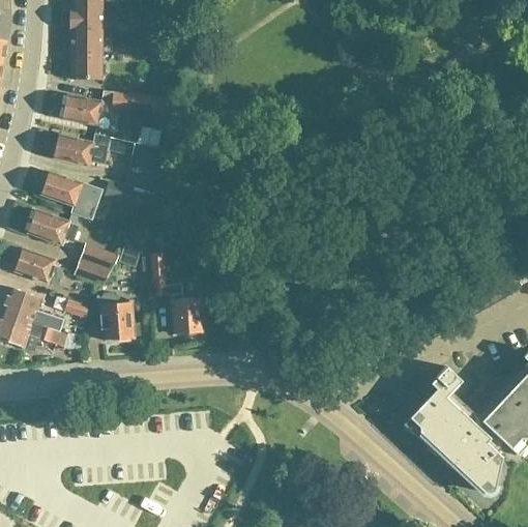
[(0,0),(0,11),(11,13),(10,0),(0,0)]
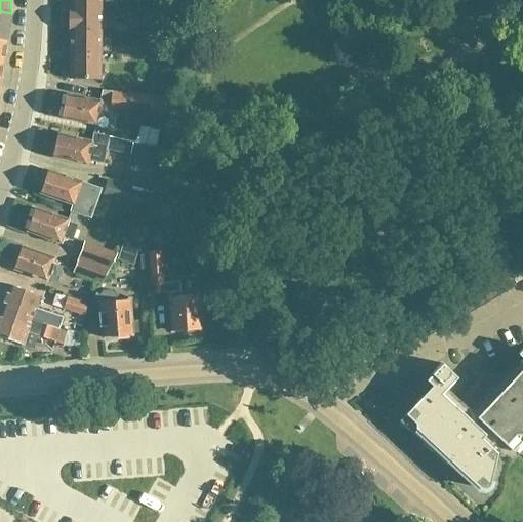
[(102,6),(71,6),(70,30),(102,30),(102,6)]
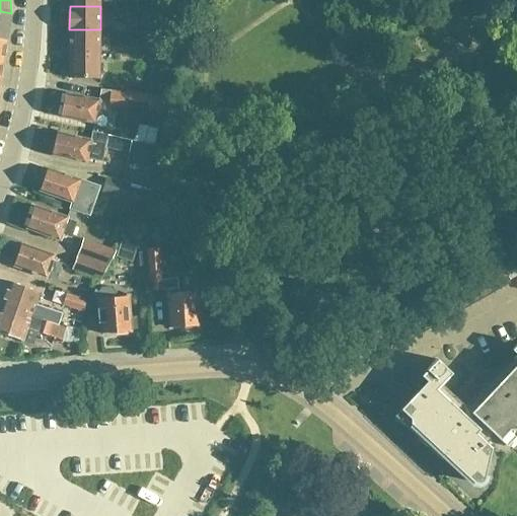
[(0,11),(0,37),(7,39),(12,13),(11,13),(0,11)]
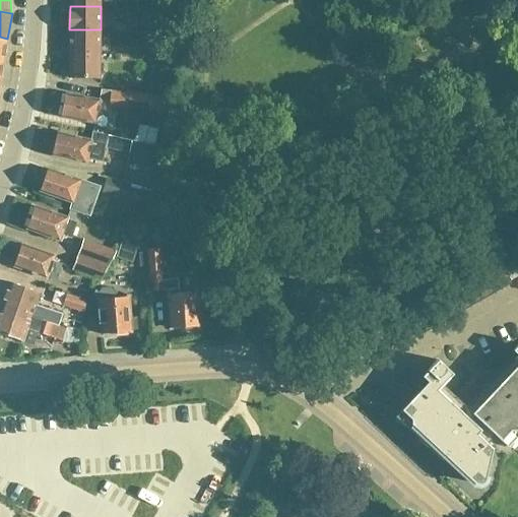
[(69,53),(101,53),(101,29),(70,30),(69,53)]
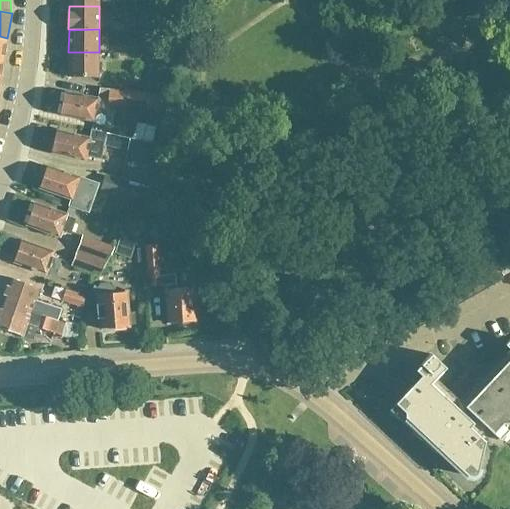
[(99,52),(68,52),(68,75),(99,76),(99,52)]
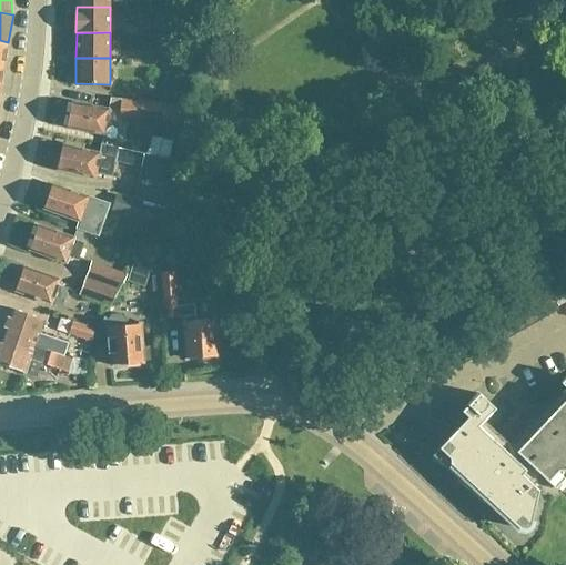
[(67,125),(105,133),(107,124),(119,125),(120,117),(178,122),(180,103),(111,97),(109,108),(72,101),(67,125)]
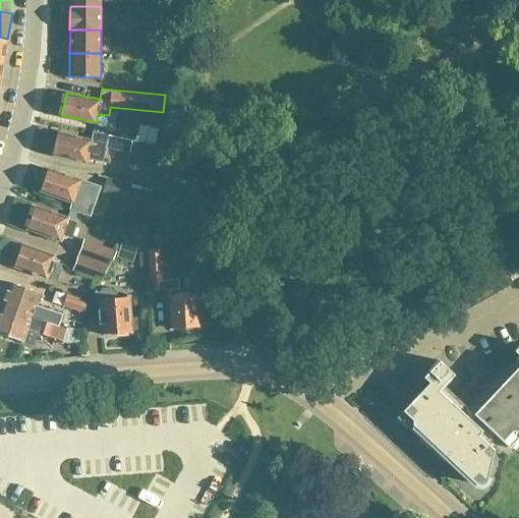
[(89,157),(98,160),(103,161),(106,147),(113,148),(115,135),(109,133),(94,130),(92,139),(58,131),(53,154),(88,163),(89,157)]
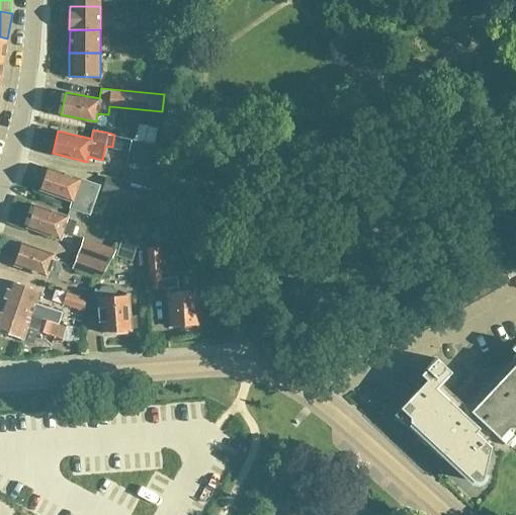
[(81,178),(48,167),(40,189),(73,200),(75,195),(85,198),(91,182),(81,179),(81,178)]
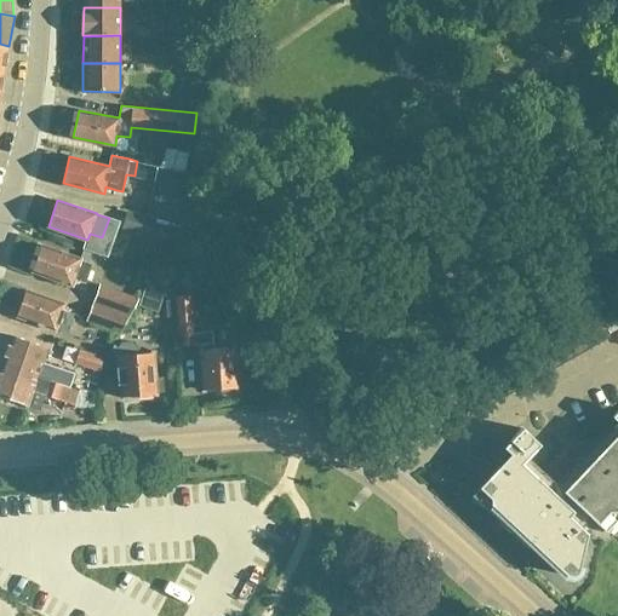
[(156,218),(155,218),(118,207),(112,225),(152,236),(152,235),(165,239),(169,224),(156,220),(156,218)]
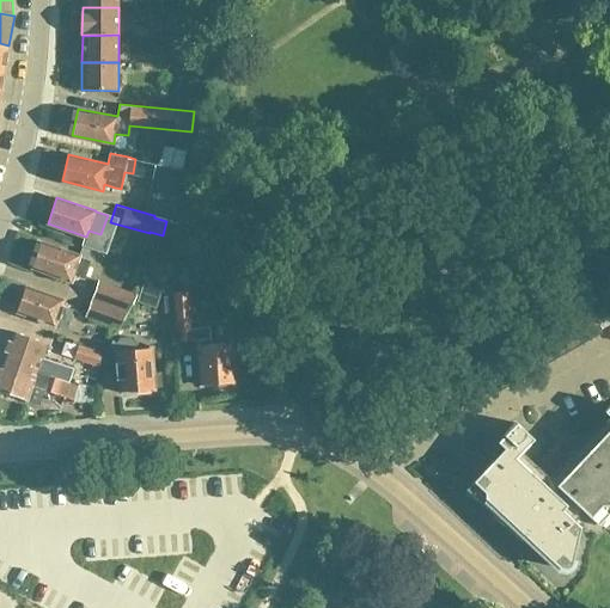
[(92,259),(87,258),(91,247),(83,245),(79,255),(42,241),(32,266),(72,282),(74,275),(85,280),(92,259)]
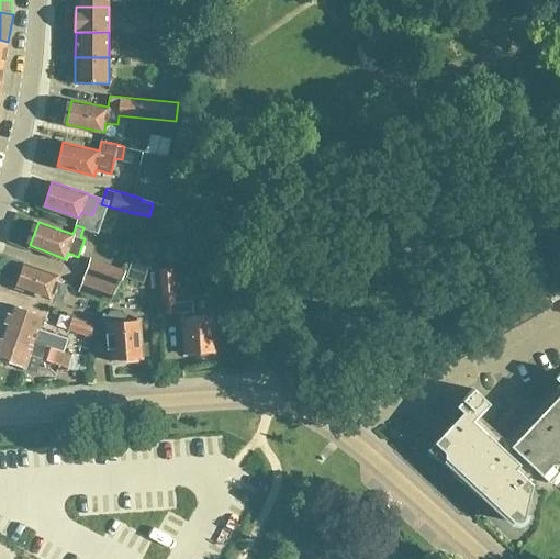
[(140,248),(132,263),(147,267),(152,253),(140,248)]
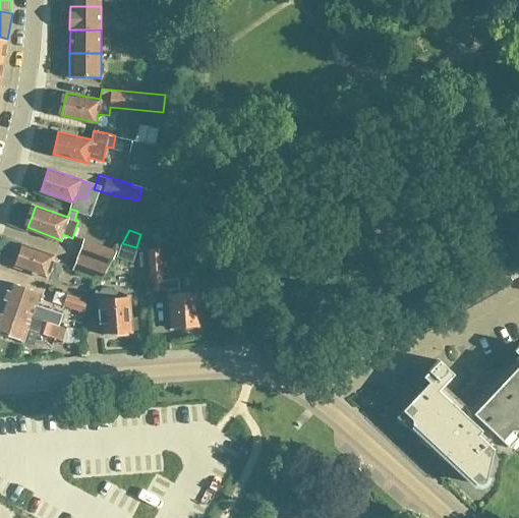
[(84,238),(83,241),(78,254),(109,266),(118,249),(84,238)]
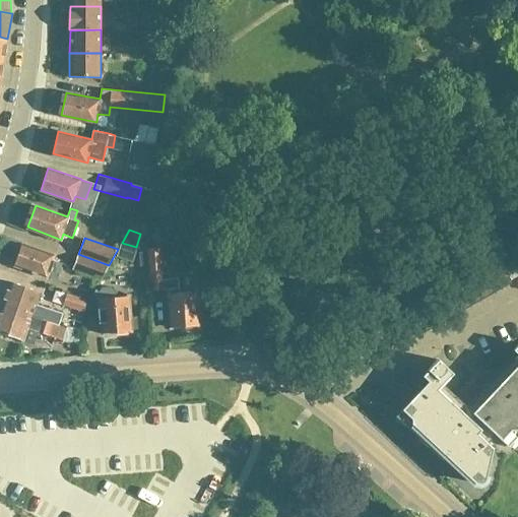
[(55,255),(22,243),(14,265),(48,276),(57,279),(63,263),(54,260),(55,255)]
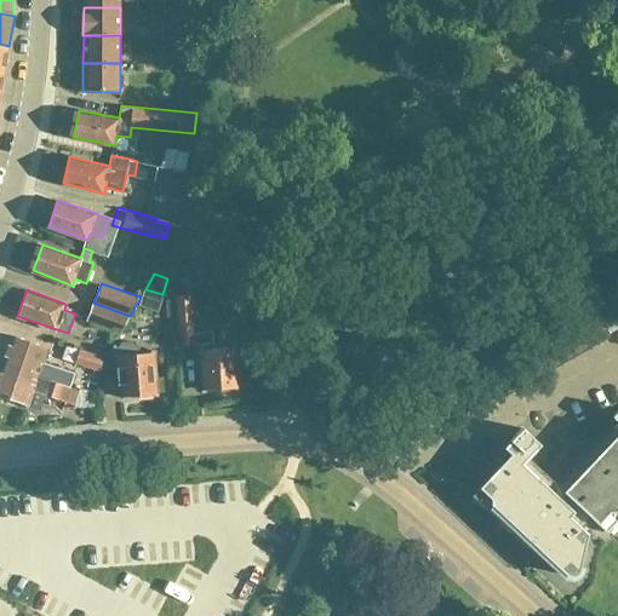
[(201,344),(205,390),(219,389),(223,391),(232,390),(234,387),(236,386),(234,346),(215,347),(212,330),(194,332),(192,294),(177,295),(181,345),(201,344)]
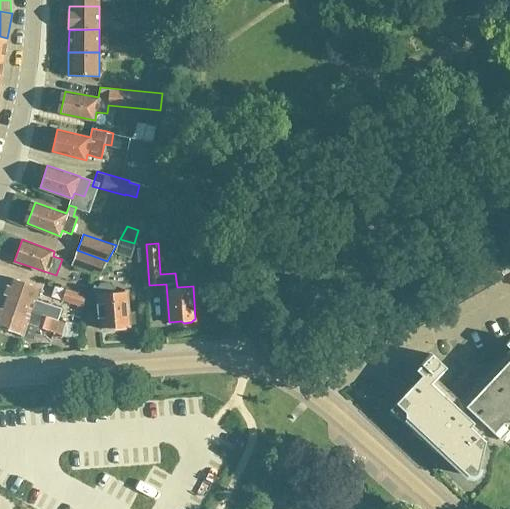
[(72,264),(99,274),(107,261),(77,250),(72,264)]
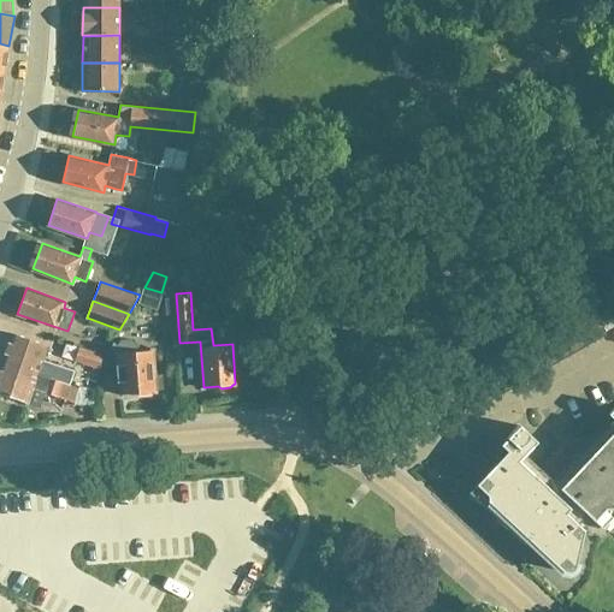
[(582,314),(596,340),(608,333),(594,307),(582,314)]
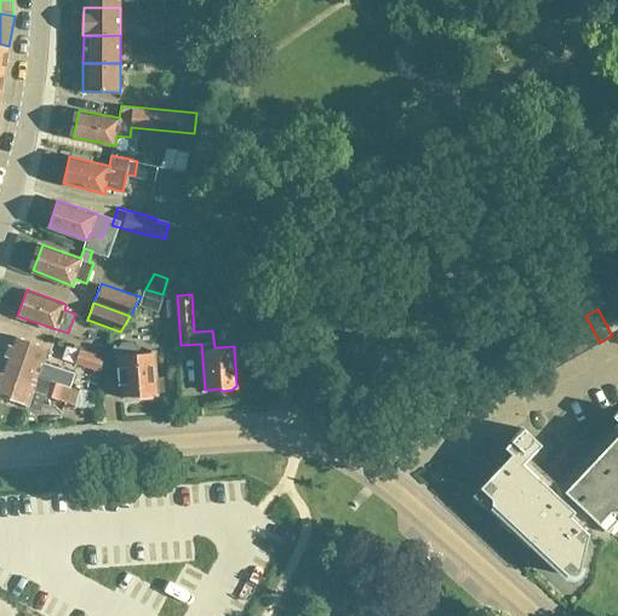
[(572,323),(588,350),(600,343),(585,316),(572,323)]
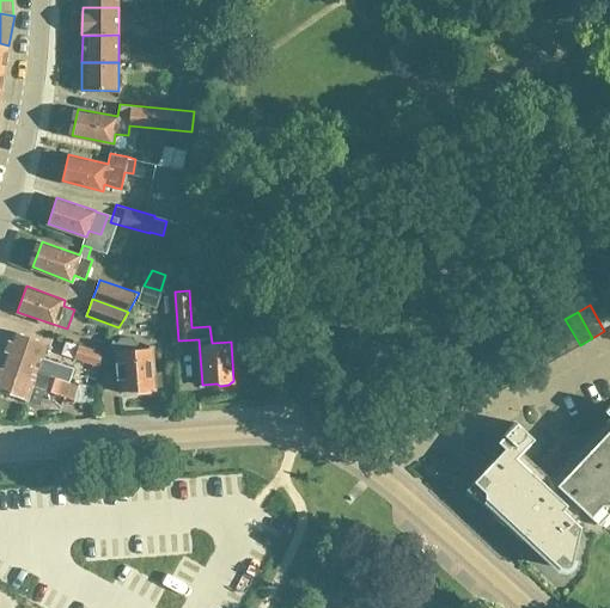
[(1,358),(65,381),(69,382),(74,368),(42,356),(47,343),(11,330),(10,333),(5,336),(2,342),(5,345),(1,358)]
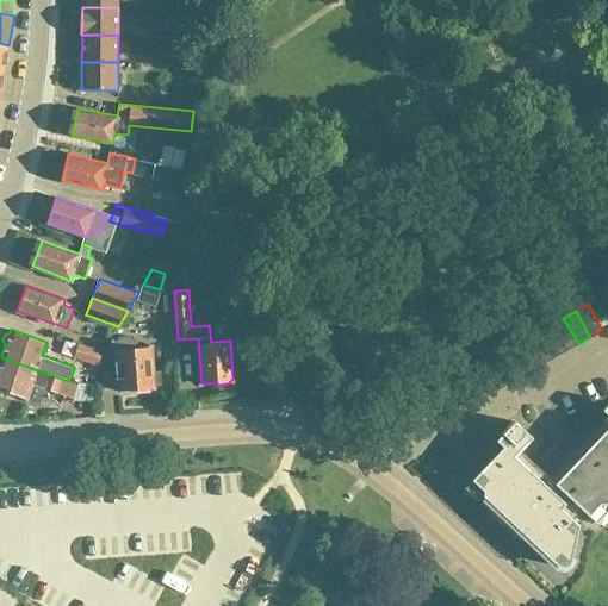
[(152,345),(136,347),(135,341),(131,337),(126,337),(119,337),(116,341),(112,337),(104,353),(115,354),(116,366),(118,364),(119,391),(155,387),(155,386),(162,385),(161,370),(155,370),(154,357),(153,357),(152,345)]
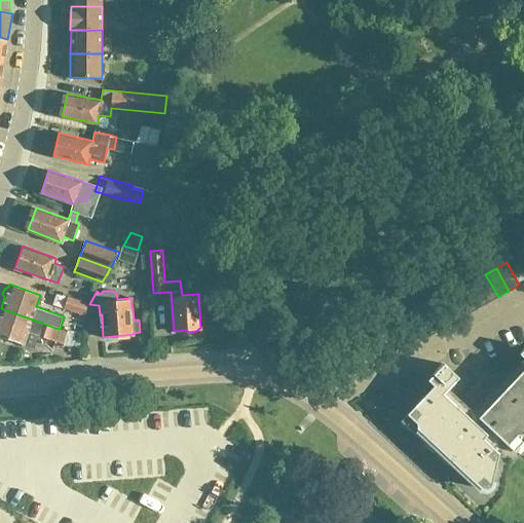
[(81,299),(89,302),(94,295),(84,292),(81,299)]
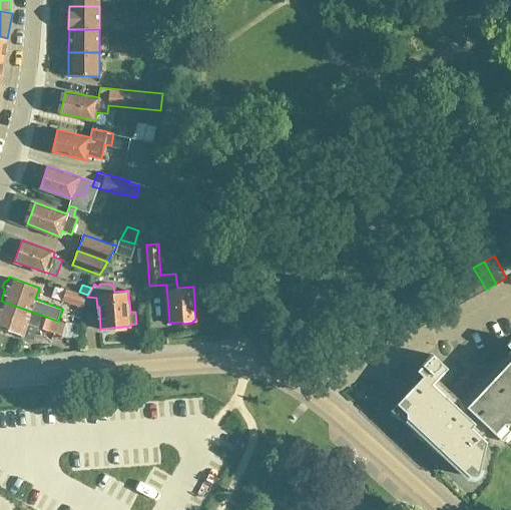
[(62,300),(82,307),(86,296),(66,289),(62,300)]
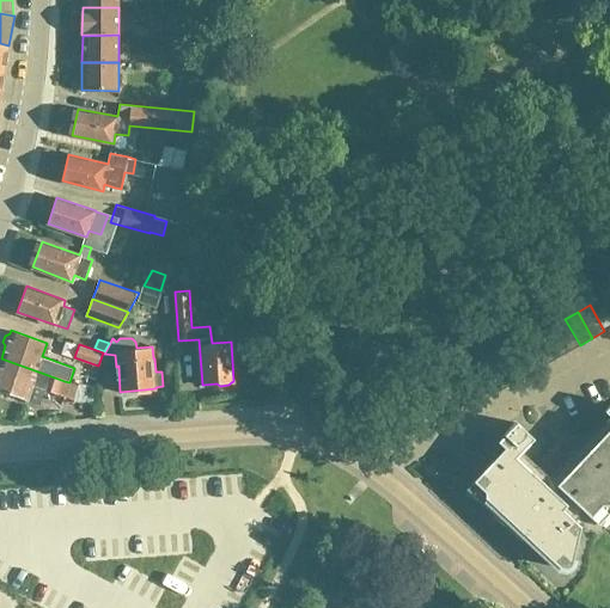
[(78,385),(69,382),(65,381),(1,358),(0,360),(0,390),(28,399),(41,403),(44,388),(73,399),(78,385)]
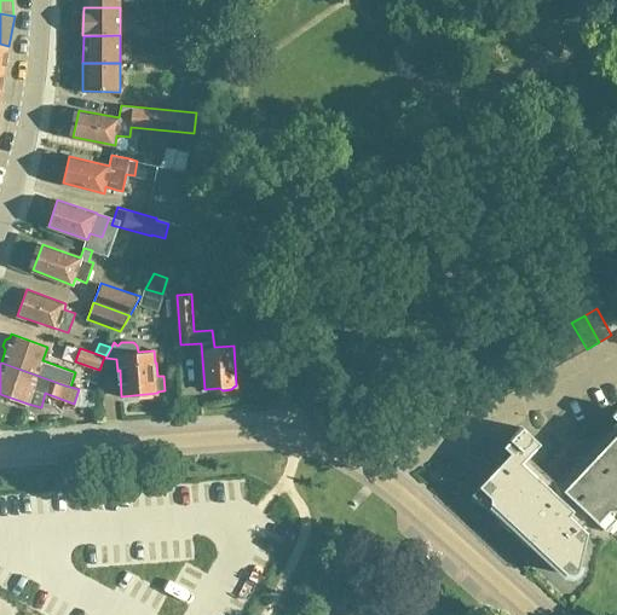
[(577,572),(587,532),(580,524),(589,515),(600,526),(611,514),(616,518),(616,410),(612,416),(616,419),(616,431),(558,495),(522,462),(540,444),(522,427),(517,433),(477,444),(499,464),(476,489),(488,500),(483,505),(499,520),(503,515),(514,526),(511,531),(526,545),(530,540),(568,574),(569,574),(570,575),(571,574),(575,574),(576,573),(577,572)]
